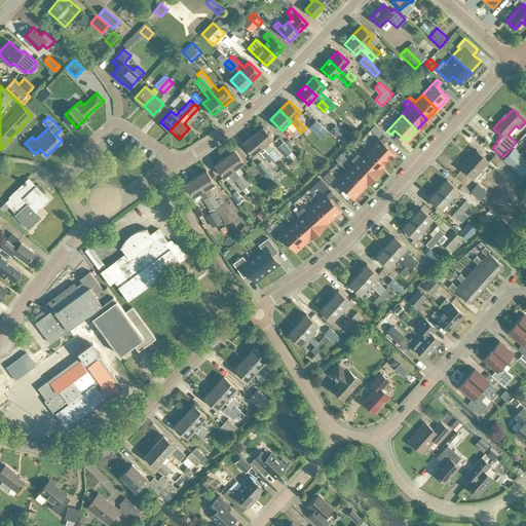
[(322,139),(328,132),(315,120),(308,127),(322,139)]
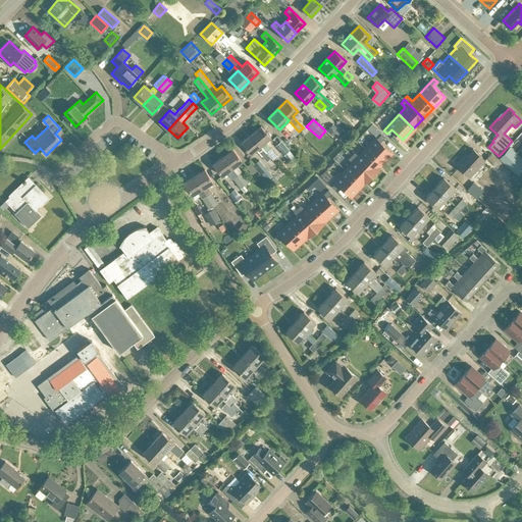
[(335,138),(342,132),(332,124),(327,131),(335,138)]
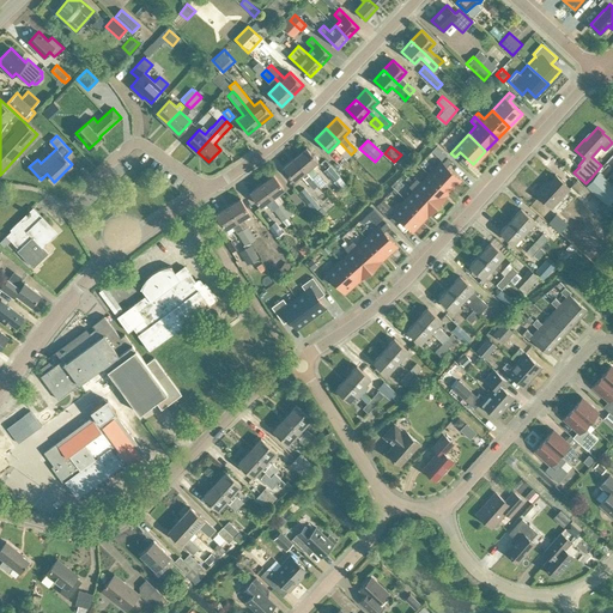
[(295,157),(319,186),(323,181),(311,167),(319,162),(307,147),(295,157)]
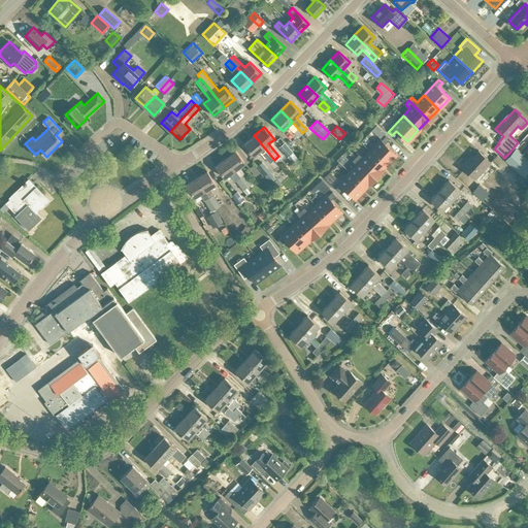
[(269,163),(274,160),(254,135),(243,143),(254,156),(259,152),(269,163)]
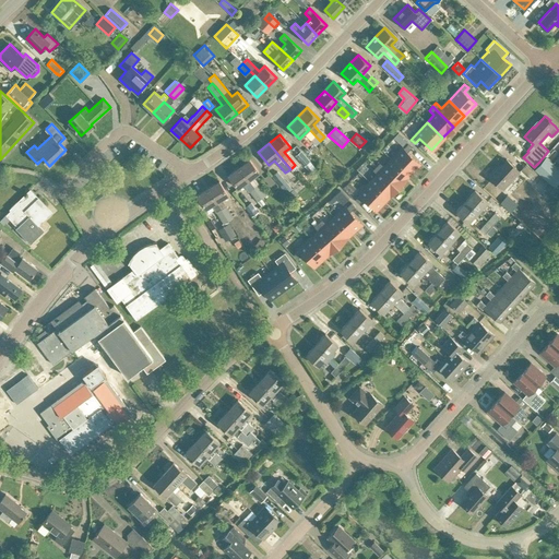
[(392,159),(408,175),(419,163),(407,152),(412,147),(407,143),(392,159)]
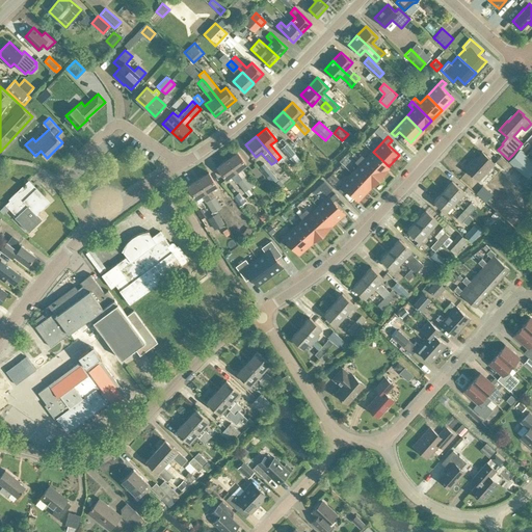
[(300,160),(294,153),(295,153),(287,143),(281,149),(289,158),(290,158),(296,164),(300,160)]
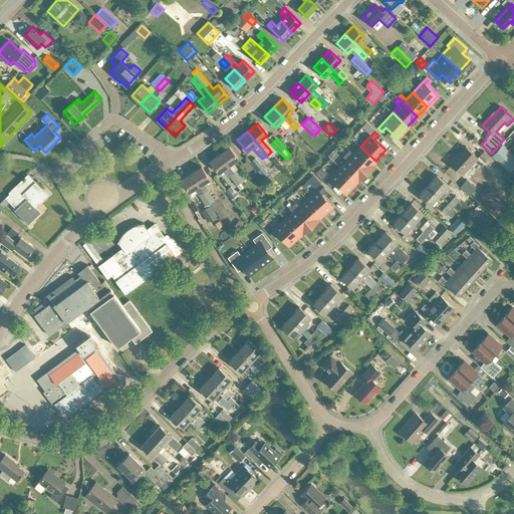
[(513,155),(502,144),(491,156),(510,172),(513,167),(513,155)]
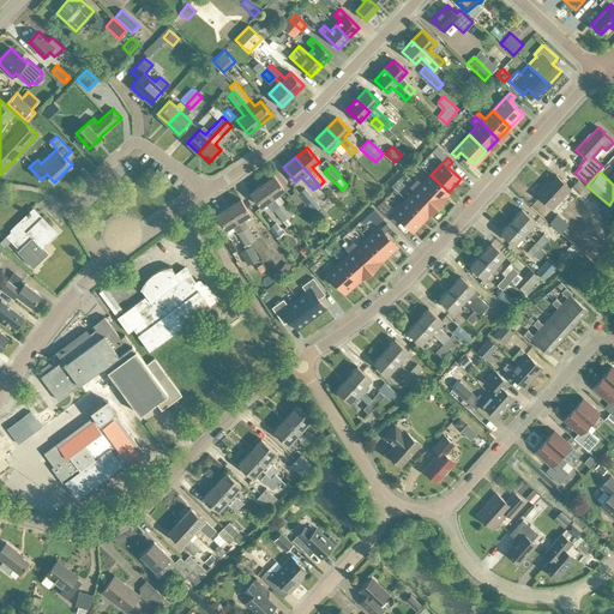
[(272,198),(288,217),(293,214),(278,194),(284,190),(274,175),(262,184),(272,198)]
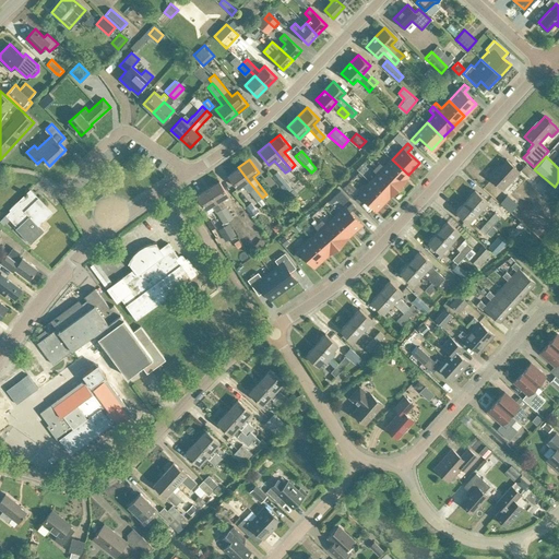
[(397,187),(408,175),(392,159),(384,167),(380,163),(377,166),(397,187)]
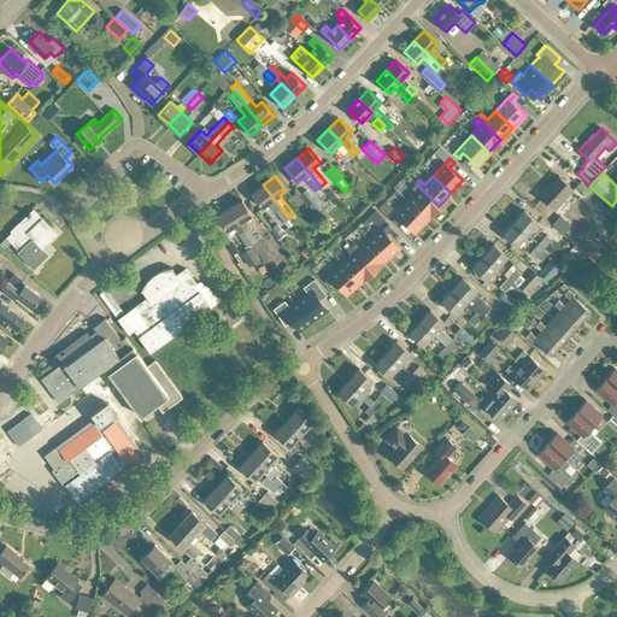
[(574,189),(559,176),(548,187),(547,186),(539,194),(554,209),(574,189)]
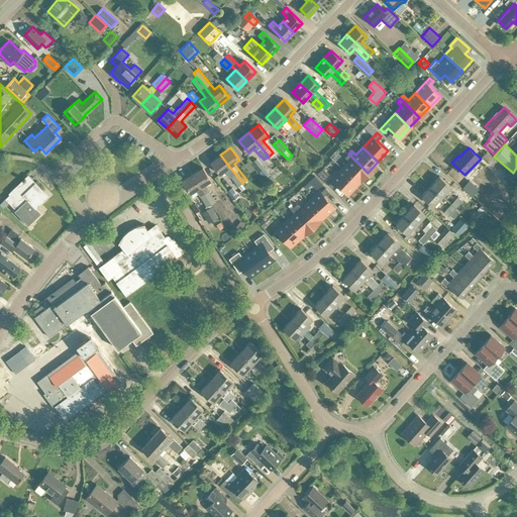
[(496,169),(500,164),(487,151),(482,157),(496,169)]
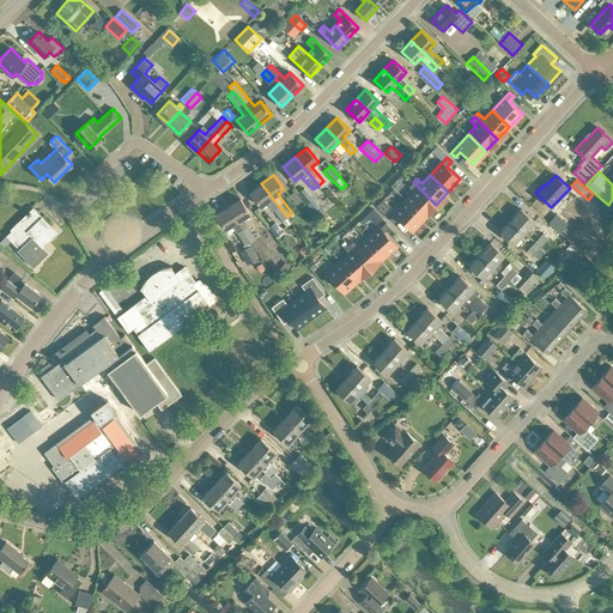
[(406,200),(424,217),(436,205),(413,182),(410,186),(414,192),(406,200)]
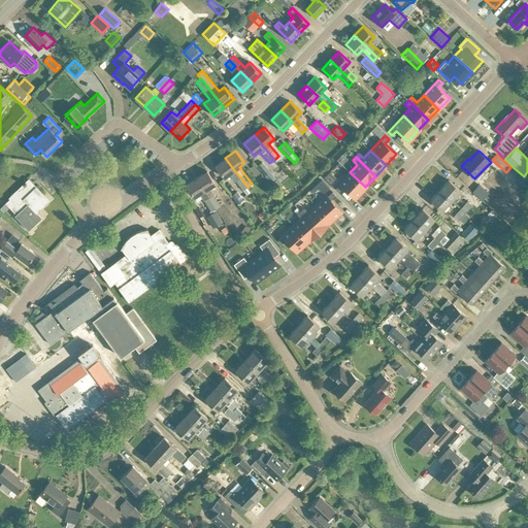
[(251,191),(248,187),(234,170),(225,158),(216,165),(225,177),(229,174),(234,180),(235,180),(242,190),(243,190),(246,194),(251,191)]
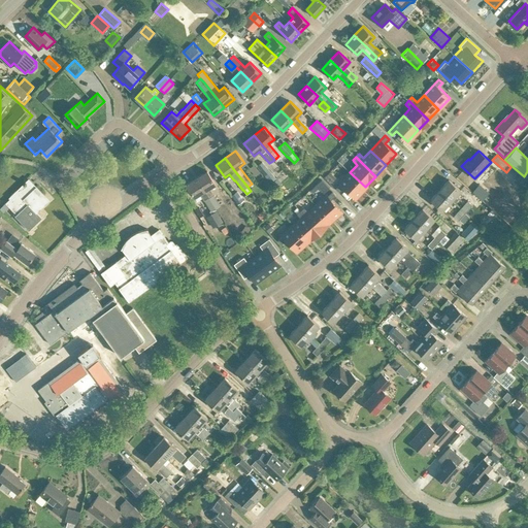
[(271,184),(276,178),(262,161),(256,166),(271,184)]
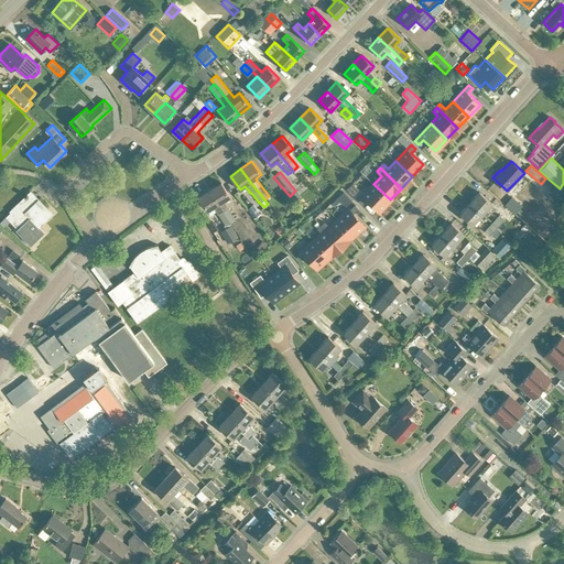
[(278,184),(271,175),(266,180),(272,188),(278,184)]
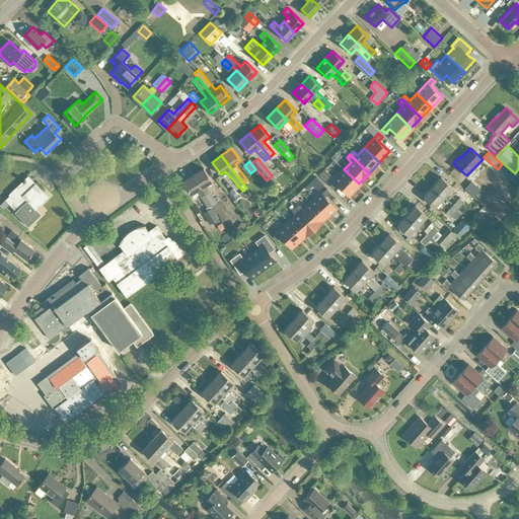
[(511,180),(516,175),(507,166),(502,172),(511,180)]
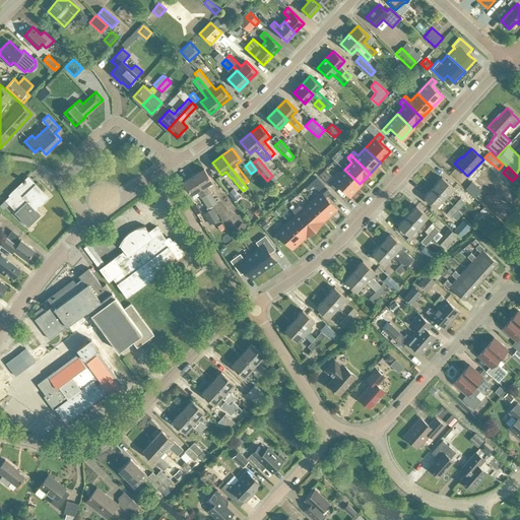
[(193,175),(212,205),(216,202),(206,185),(211,181),(204,169),(193,175)]
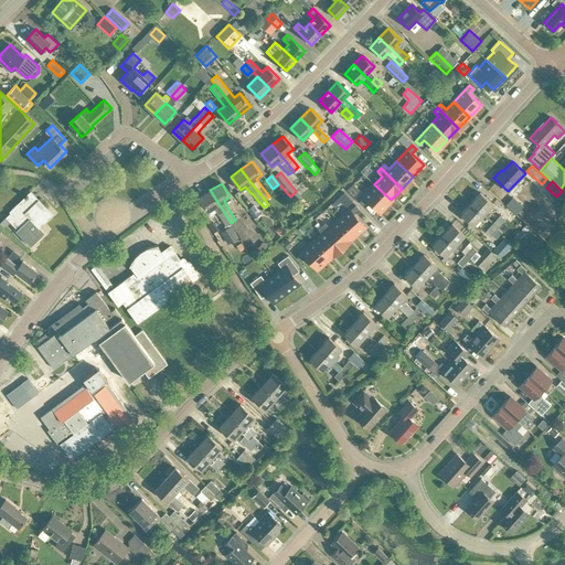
[(374,184),(359,201),(363,205),(368,201),(380,212),(391,200),(374,184)]
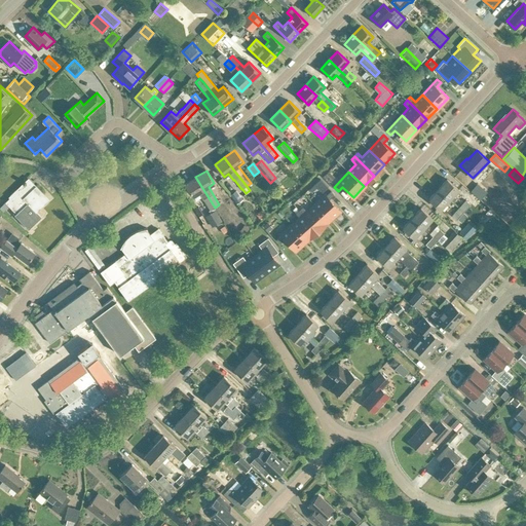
[(210,211),(215,208),(195,177),(185,184),(193,196),(198,193),(203,199),(205,202),(204,203),(209,211),(210,210),(210,211)]
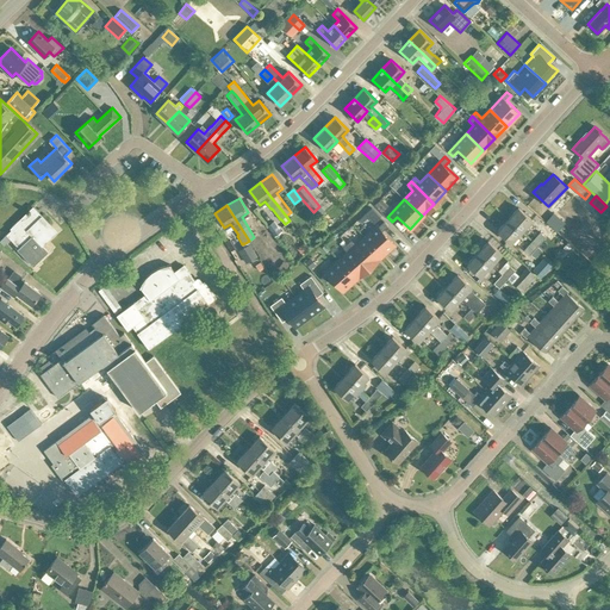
[(374,223),(380,217),(372,207),(358,219),(361,223),(368,217),(374,223)]
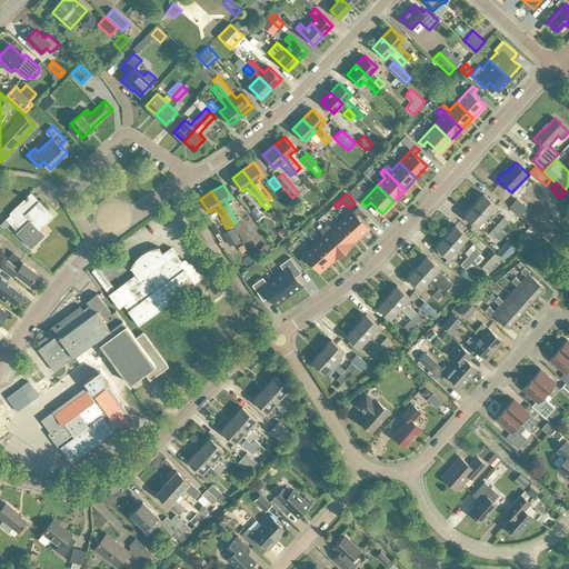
[(473,205),(487,216),(490,219),(493,215),(490,211),(496,206),(483,193),(473,205)]
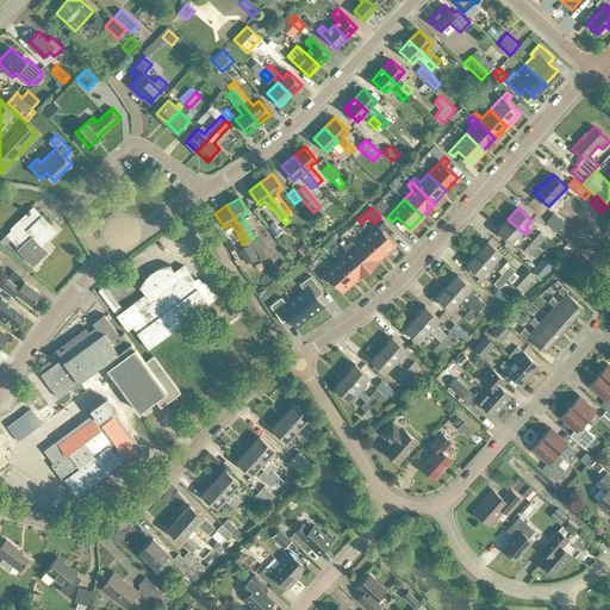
[(37,218),(29,210),(26,212),(27,213),(19,222),(18,221),(11,226),(12,229),(0,240),(0,241),(4,246),(11,238),(19,247),(17,249),(32,266),(48,250),(43,246),(57,231),(42,215),(37,218)]
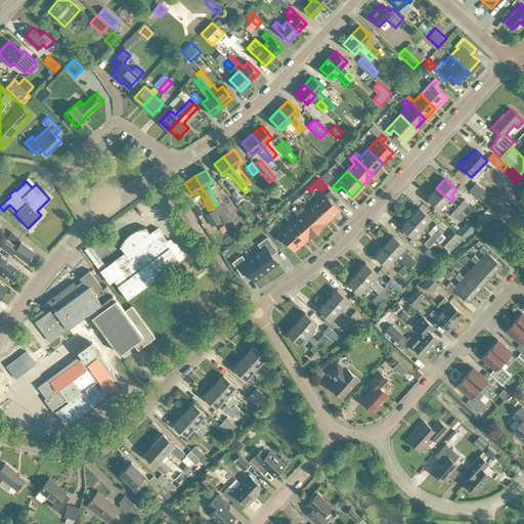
[(439,209),(448,199),(436,188),(427,198),(439,209)]
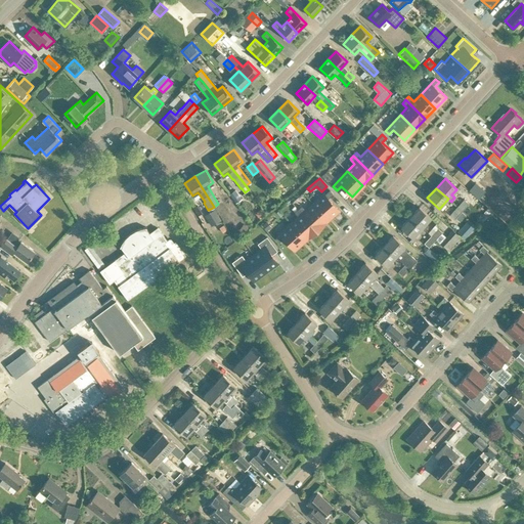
[(235,203),(242,199),(235,189),(229,193),(235,203)]
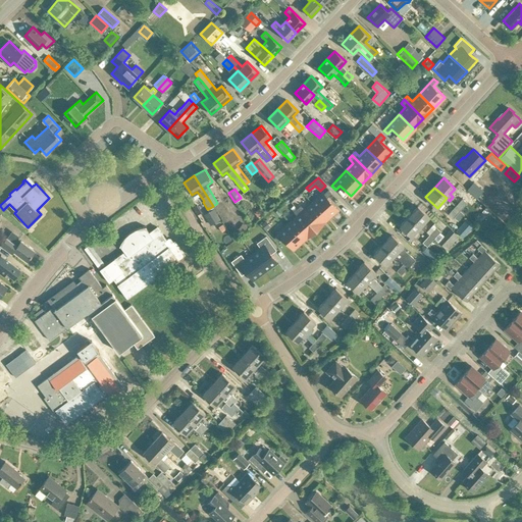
[(312,203),(326,219),(337,209),(327,197),(331,193),(328,190),(312,203)]
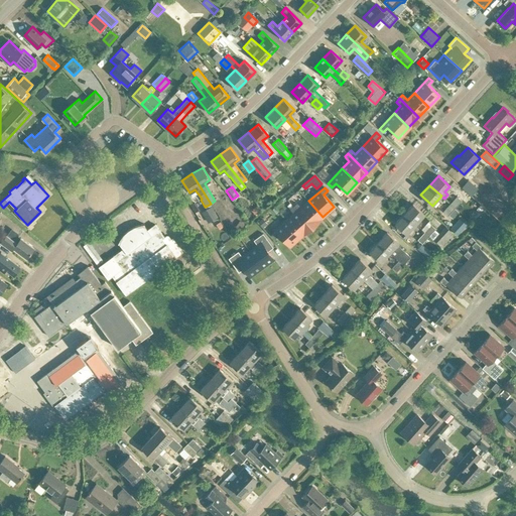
[(449,204),(455,208),(457,206),(462,201),(457,196),(449,204)]
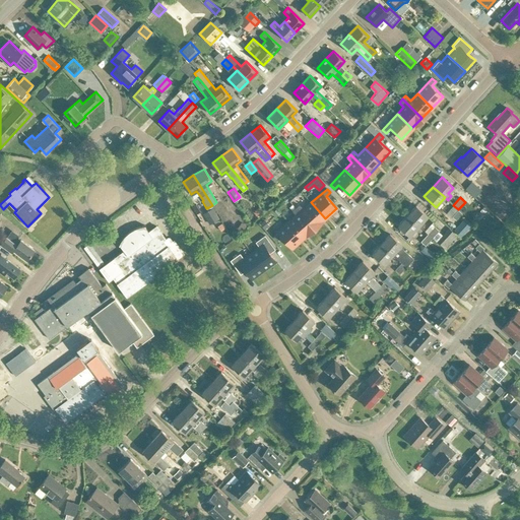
[(314,228),(325,218),(311,202),(304,209),(300,204),(296,207),(314,228)]
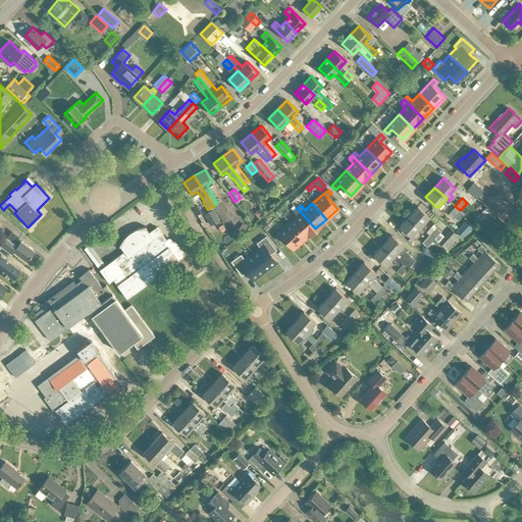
[(193,207),(197,215),(201,212),(197,205),(193,207)]
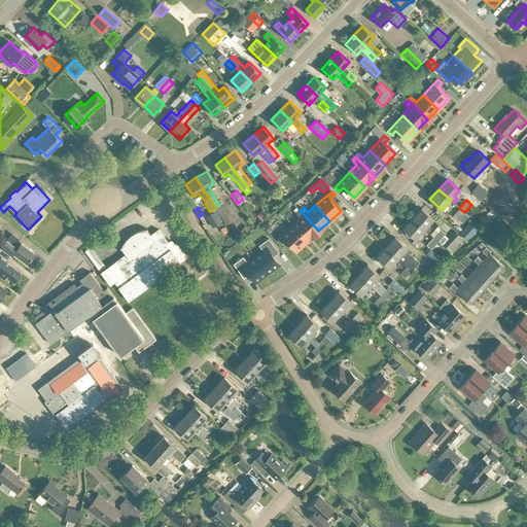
[(424,229),(427,232),(431,227),(428,224),(433,219),(421,208),(413,218),(424,229)]
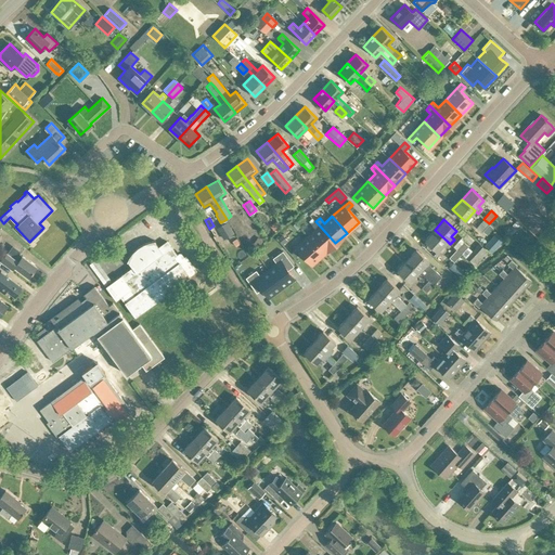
[(481,231),(489,223),(483,219),(477,227),(481,231)]
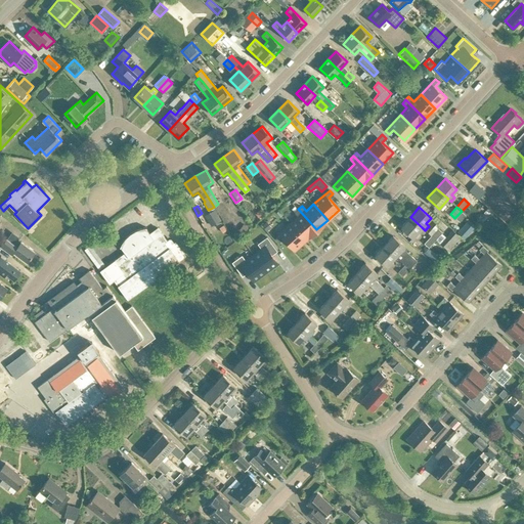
[(211,226),(221,220),(215,209),(205,215),(211,226)]
